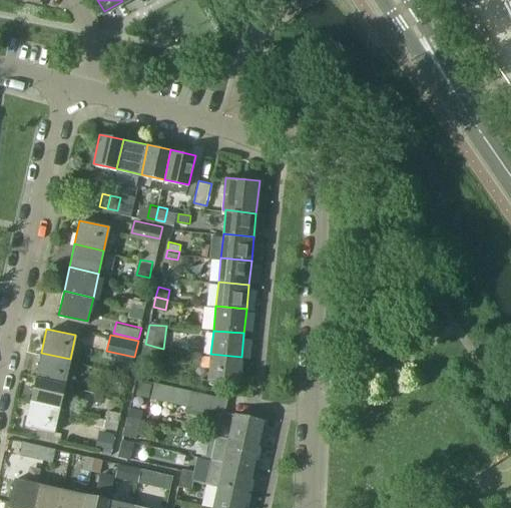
[(154,355),(155,347),(145,344),(143,353),(154,355)]
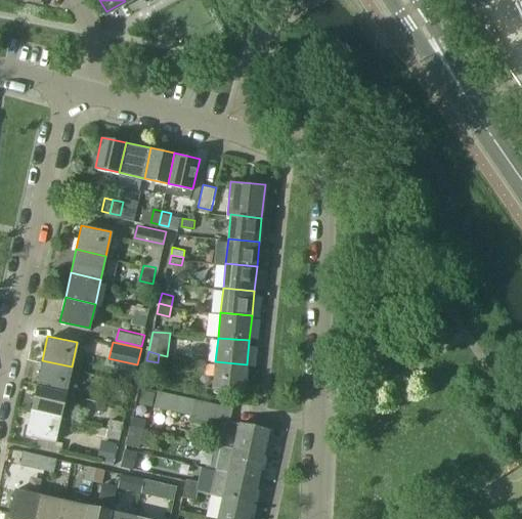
[(67,391),(72,366),(42,360),(37,384),(67,391)]
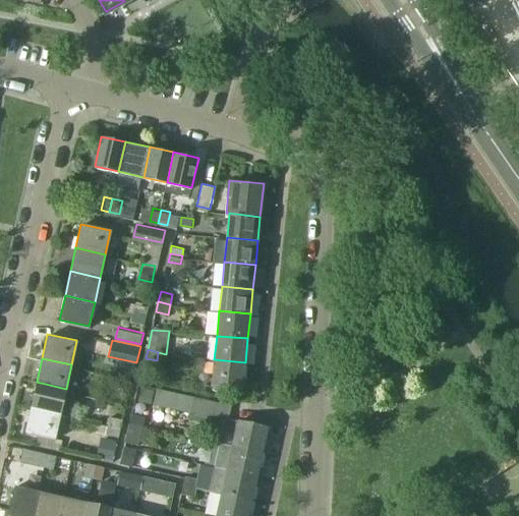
[(242,387),(245,362),(214,359),(212,384),(242,387)]
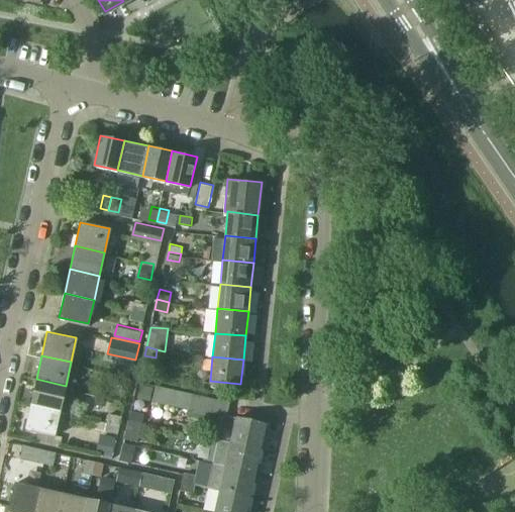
[(120,365),(118,373),(131,376),(133,368),(120,365)]
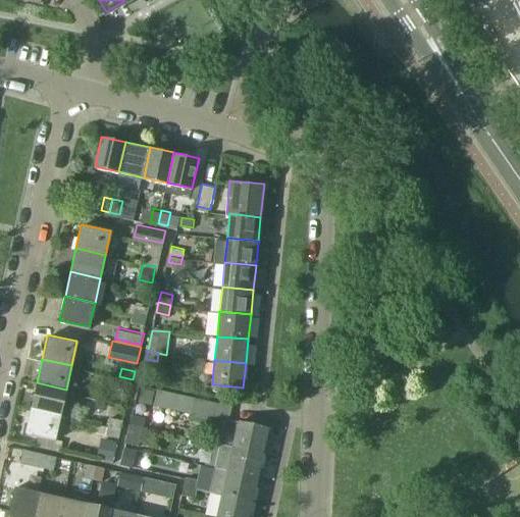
[(131,389),(133,379),(119,377),(117,386),(131,389)]
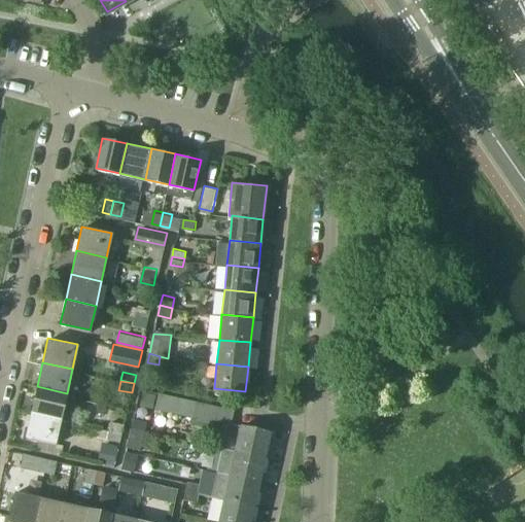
[(73,420),(78,395),(67,393),(37,386),(31,411),(61,417),(73,420)]
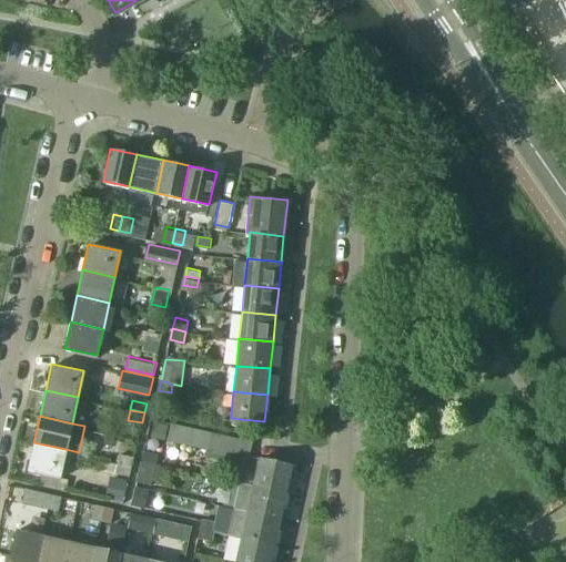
[(249,453),(252,439),(172,422),(169,438),(208,447),(206,451),(232,458),(233,450),(249,453)]
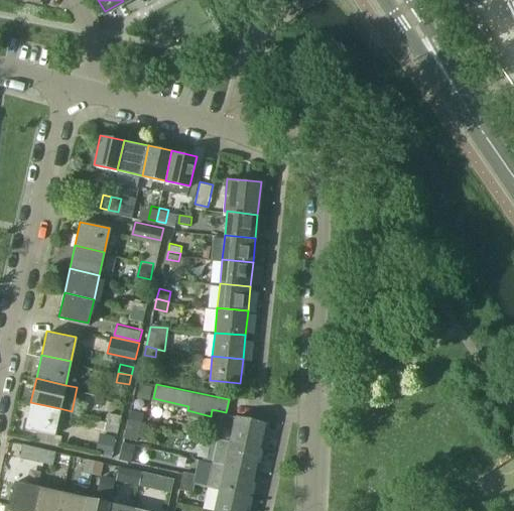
[(54,432),(59,408),(30,402),(25,426),(54,432)]
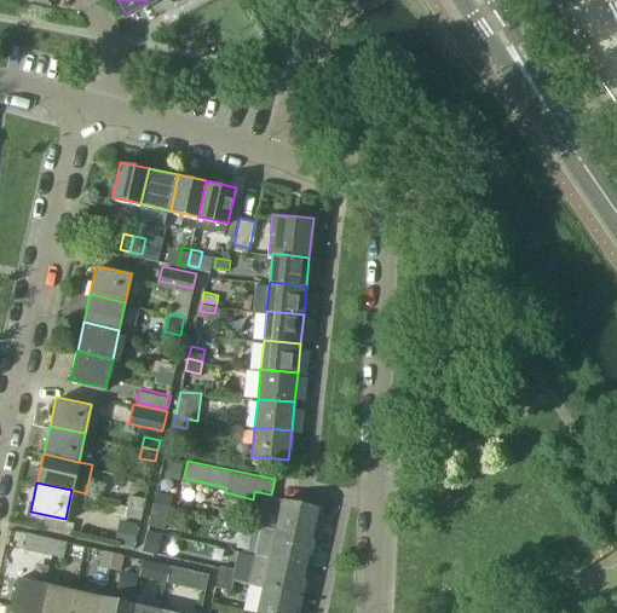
[(172,504),(174,493),(159,490),(156,501),(172,504)]
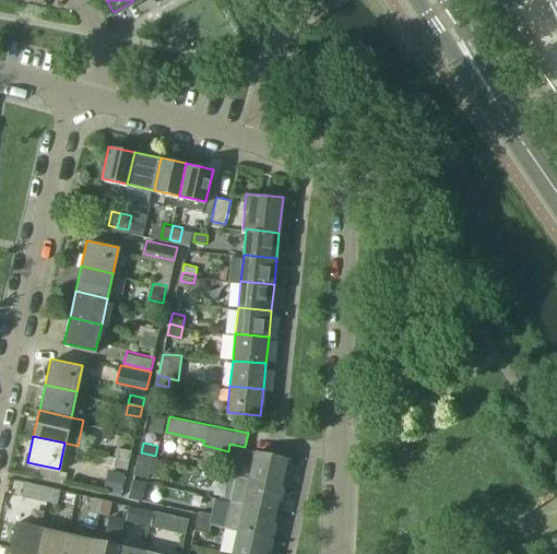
[(130,457),(132,448),(118,445),(116,455),(130,457)]
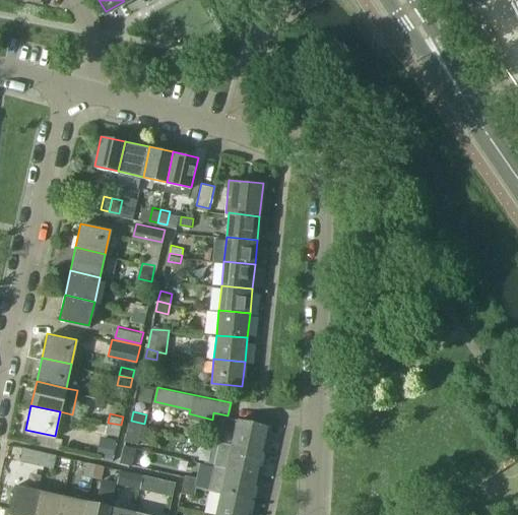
[(262,449),(267,425),(238,417),(233,443),(262,449)]
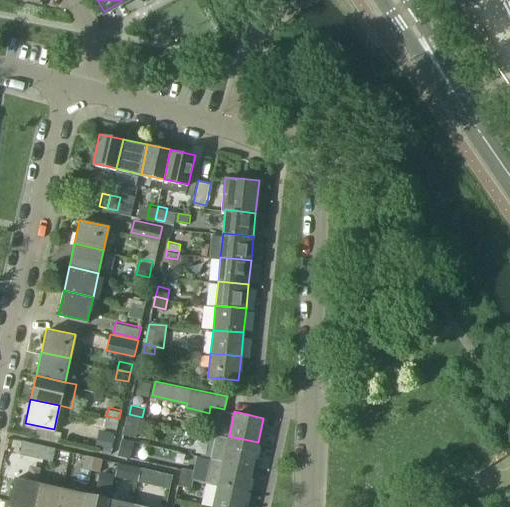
[(138,436),(142,417),(129,414),(125,432),(138,436)]
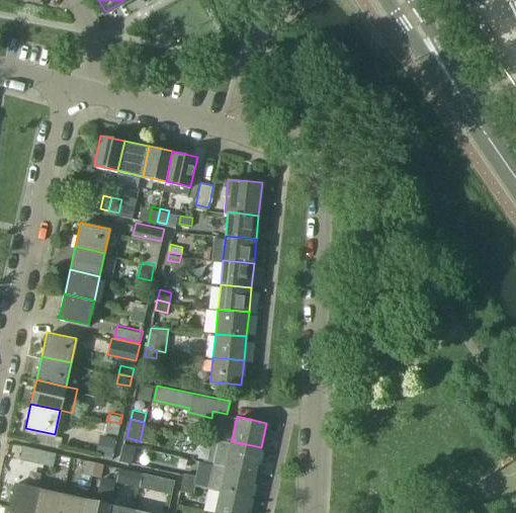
[(118,433),(120,423),(107,421),(105,430),(118,433)]
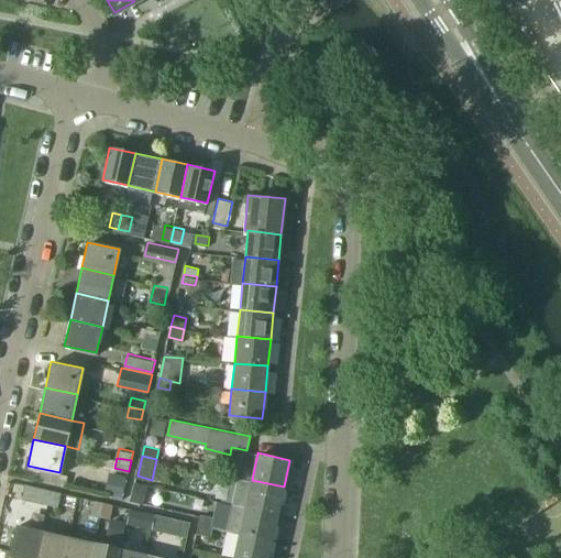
[(122,492),(125,476),(111,472),(107,489),(122,492)]
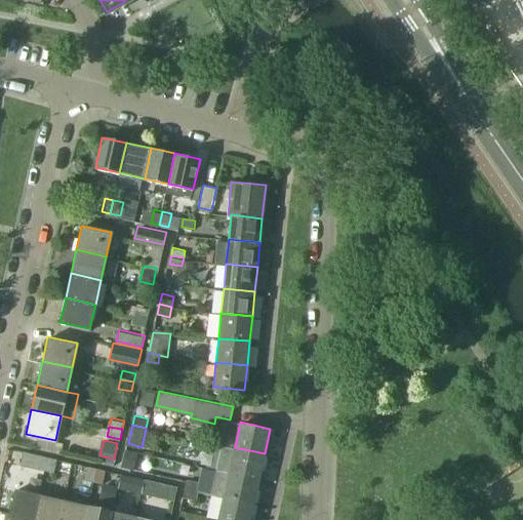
[(259,477),(265,453),(235,447),(223,444),(217,469),(259,477)]
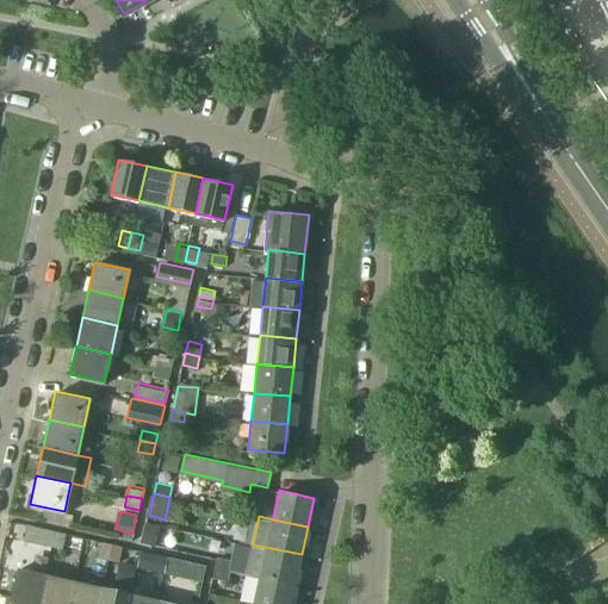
[(53,545),(56,528),(28,522),(24,539),(53,545)]
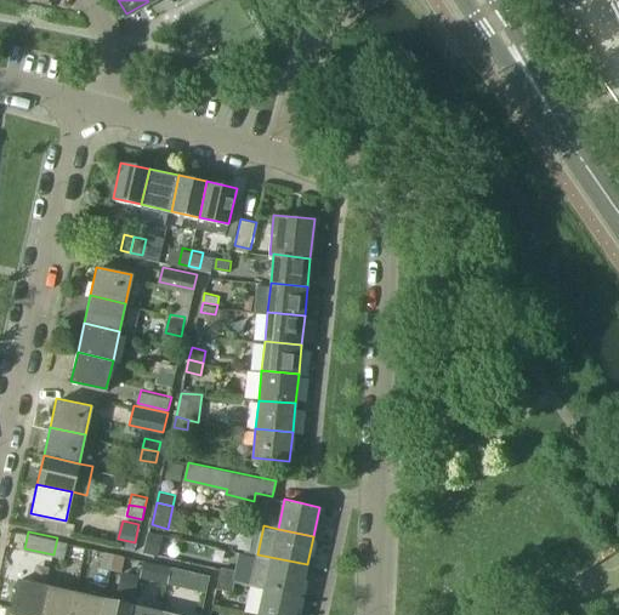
[(151,531),(146,550),(158,552),(162,534),(151,531)]
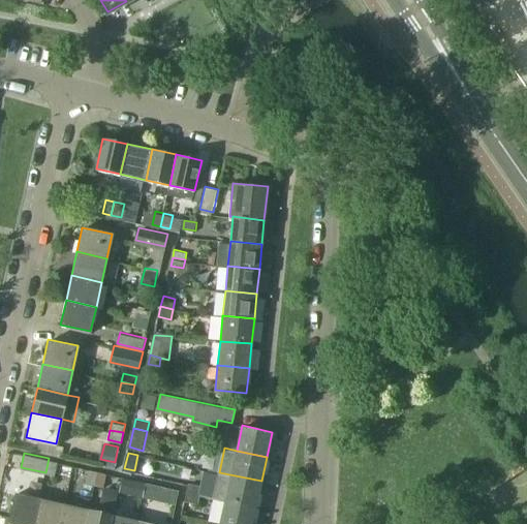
[(55,474),(58,460),(49,458),(45,472),(55,474)]
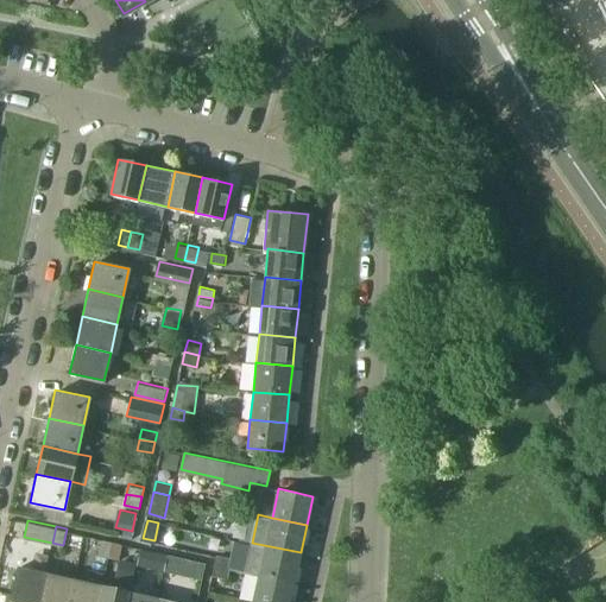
[(108,556),(112,539),(100,537),(96,553),(108,556)]
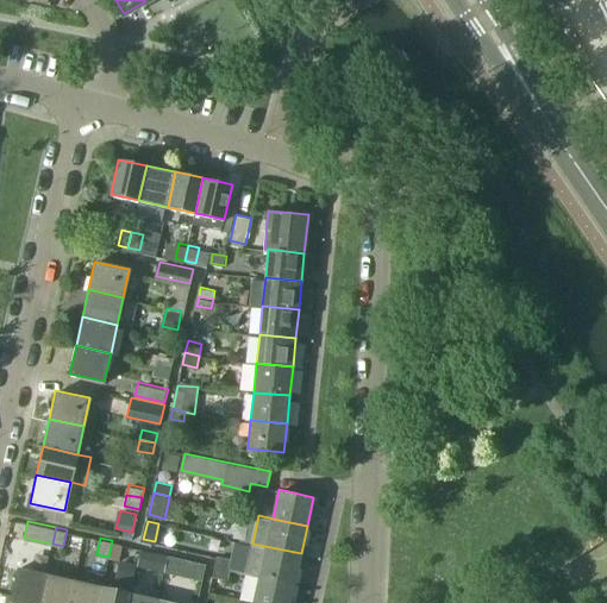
[(119,559),(123,542),(112,540),(108,557),(119,559)]
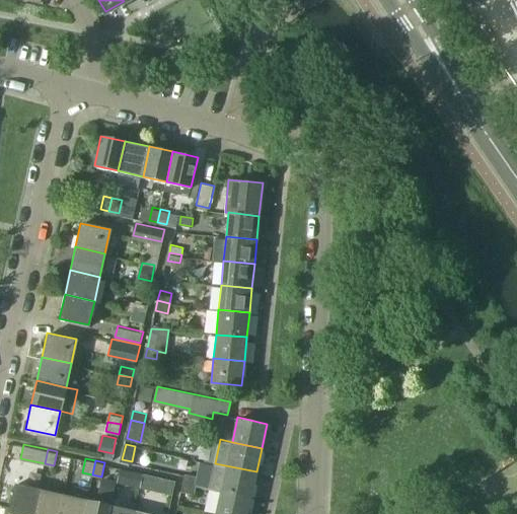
[(250,496),(256,471),(215,463),(209,487),(221,490),(250,496)]
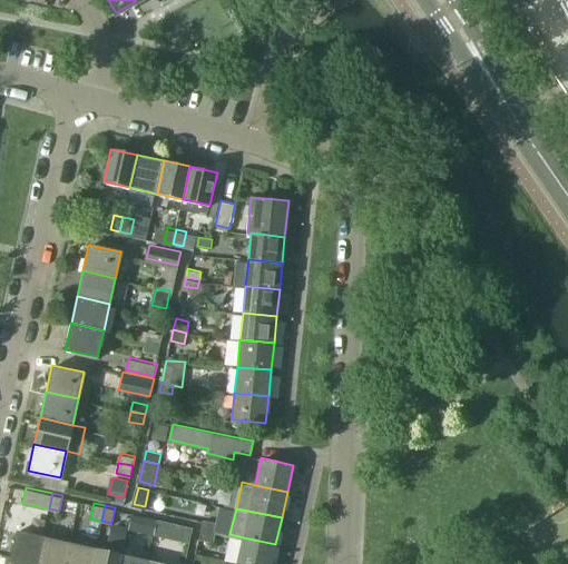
[(154,532),(157,517),(147,515),(144,530),(154,532)]
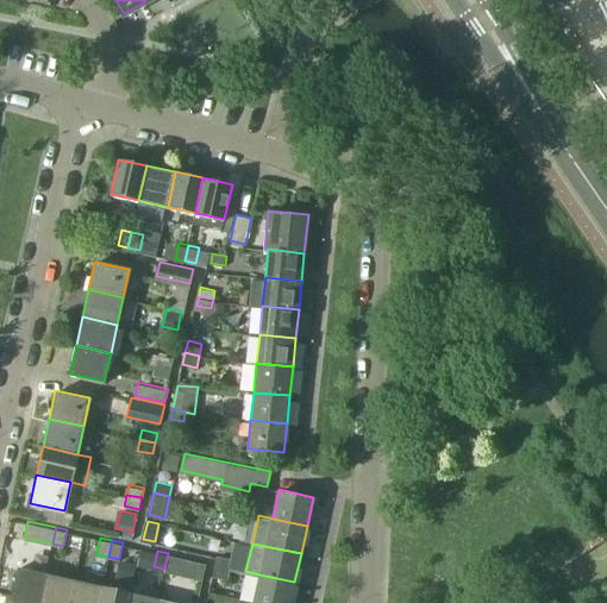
[(176,572),(180,556),(168,553),(164,569),(176,572)]
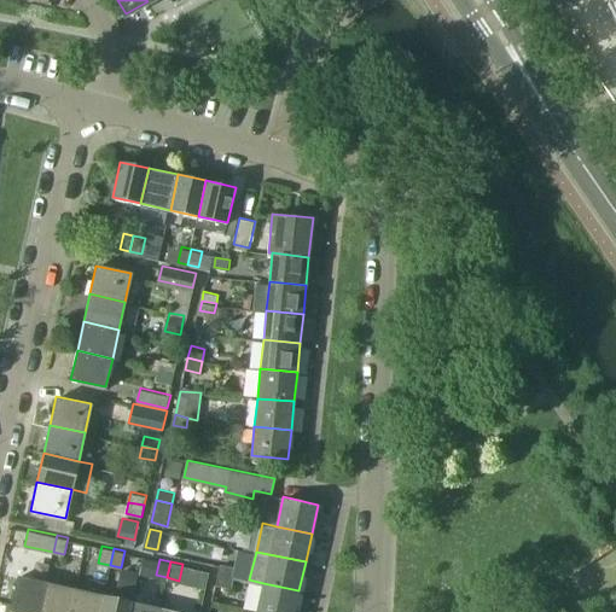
[(236,576),(238,567),(222,564),(220,572),(236,576)]
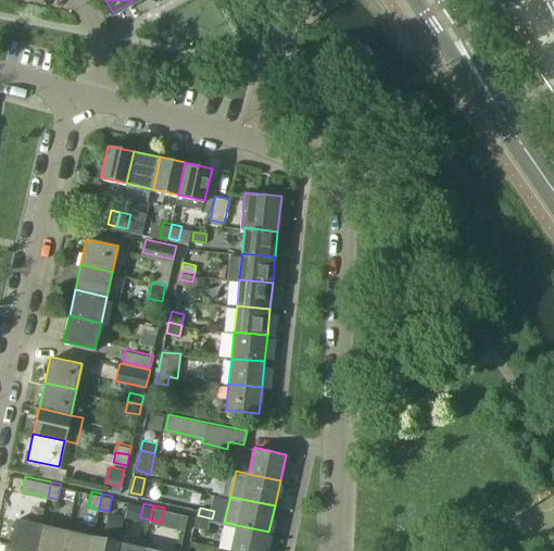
[(179,513),(177,523),(185,524),(187,515),(179,513)]
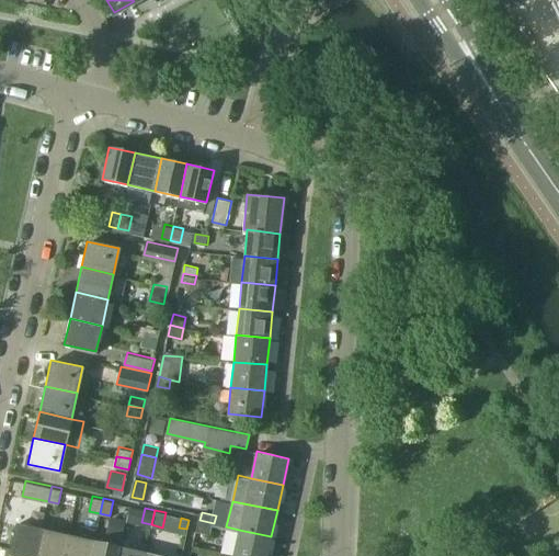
[(212,531),(214,523),(200,520),(198,528),(212,531)]
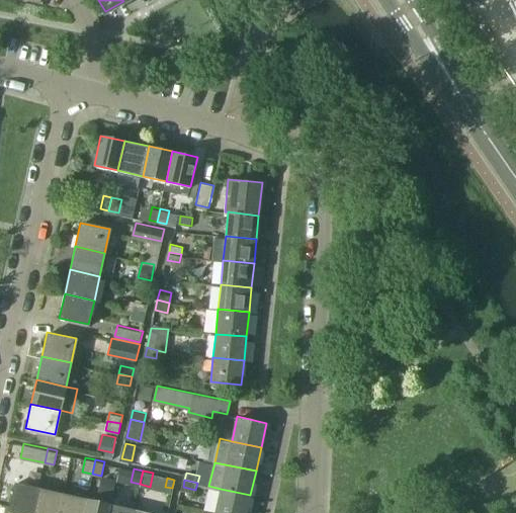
[(17,512),(32,512),(38,487),(15,482),(8,511),(17,512)]
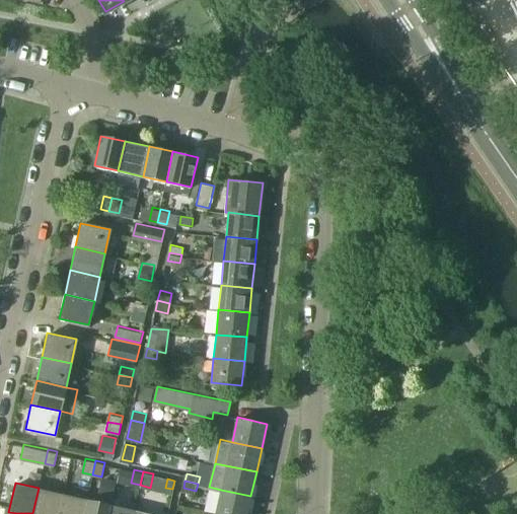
[(58,513),(63,493),(39,488),(32,513),(58,513)]
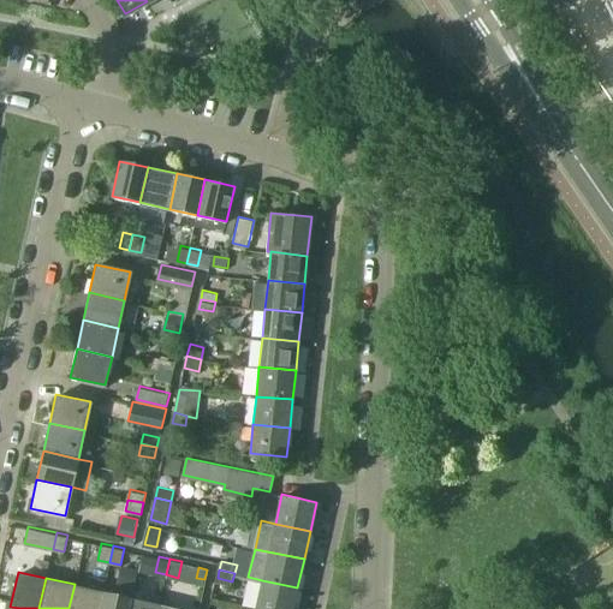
[(262,608),(292,608),(297,587),(262,580),(256,608),(262,608)]
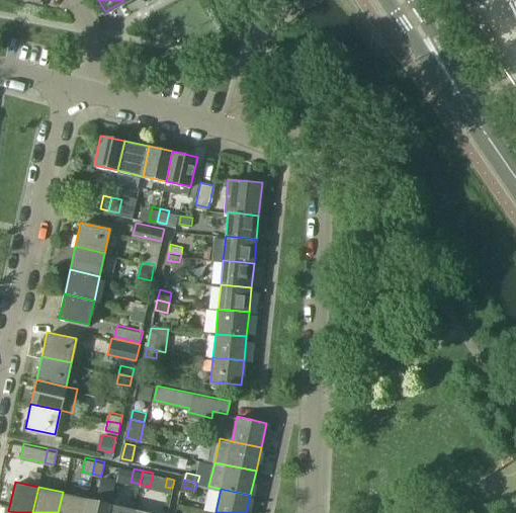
[(82,512),(86,498),(63,492),(58,512),(82,512)]
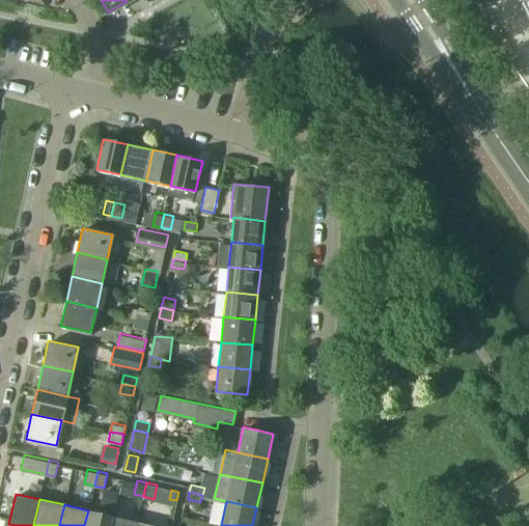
[(110,525),(113,516),(88,510),(84,525),(110,525)]
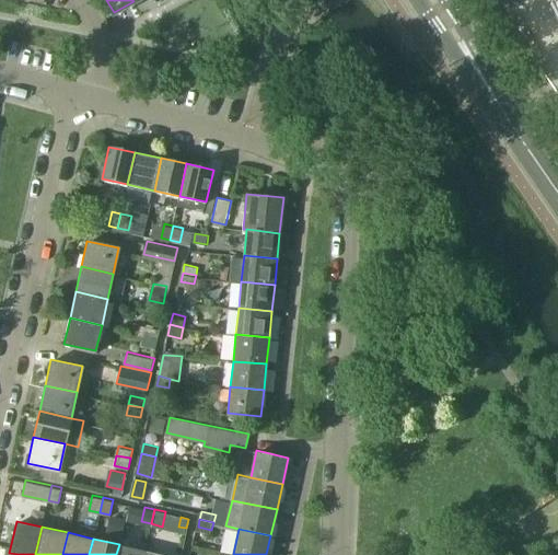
[(143,554),(144,550),(119,544),(116,554),(143,554)]
